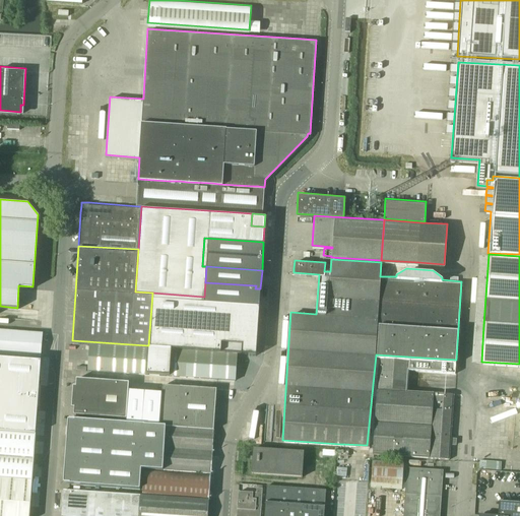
[(205,282),(204,297),(260,300),(260,292),(260,288),(255,288),(256,285),(205,282)]
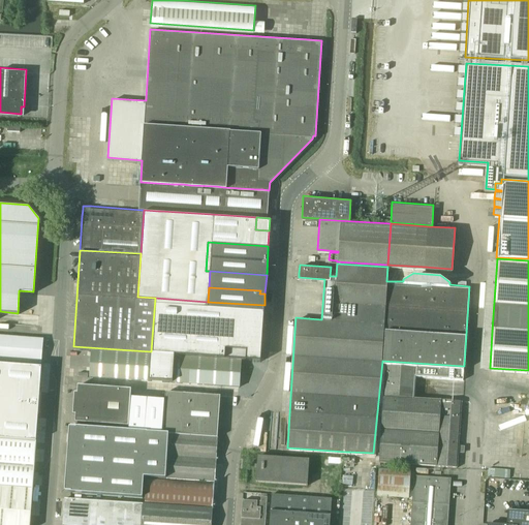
[(155,298),(151,351),(241,357),(260,358),(260,357),(263,319),(265,305),(208,302),(155,298)]
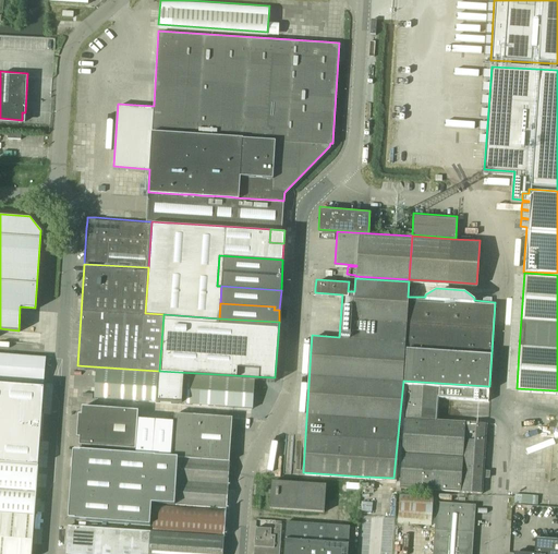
[(0,376),(43,381),(45,354),(0,350),(0,376)]
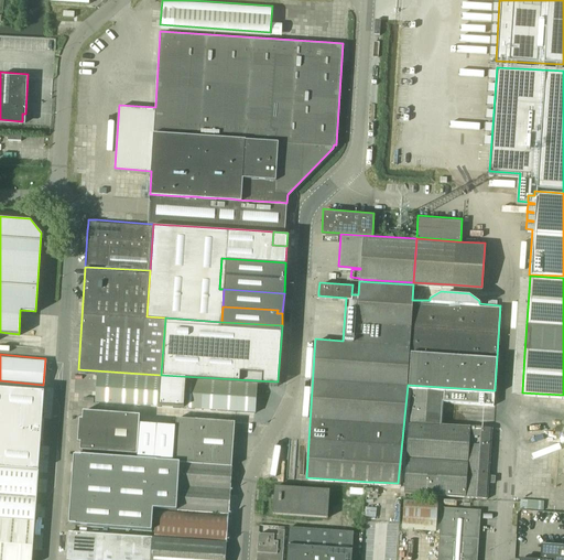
[(97,373),(96,399),(184,405),(255,409),(257,383),(186,378),(97,373)]
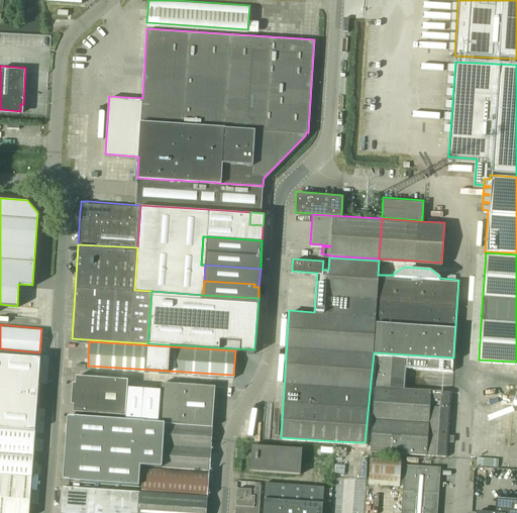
[(0,512),(28,512),(30,500),(31,484),(32,471),(33,458),(34,447),(35,435),(35,429),(37,405),(38,380),(40,356),(0,352),(0,512)]
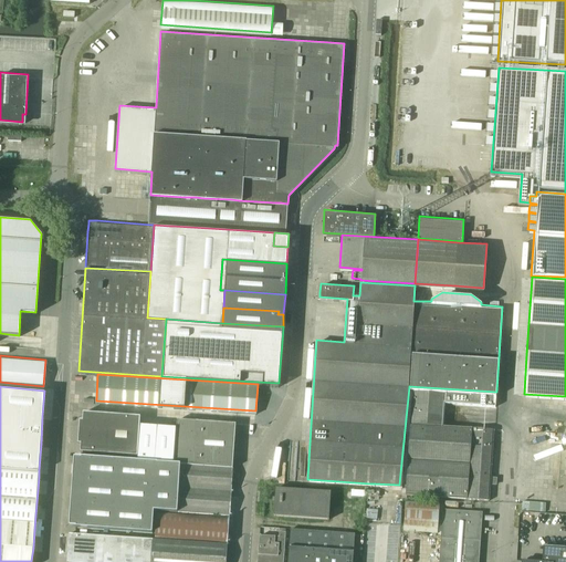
[(409,386),(399,485),(401,485),(406,485),(405,492),(489,498),(489,496),(490,481),(496,482),(496,475),(490,474),(493,427),(443,424),(444,401),(495,404),(496,392),(409,386)]
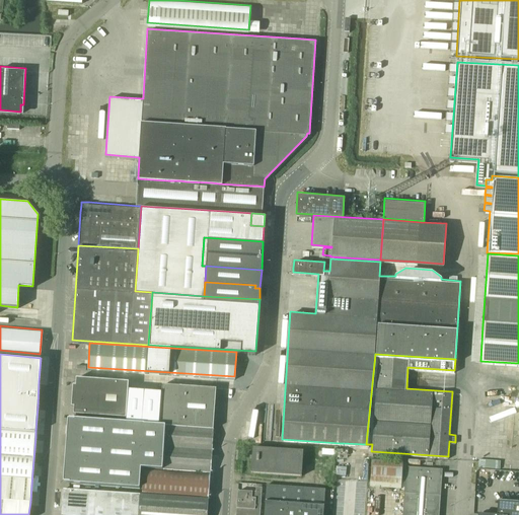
[(72,382),(71,403),(74,403),(73,412),(80,413),(125,416),(128,379),(83,376),(76,376),(75,382),(72,382)]
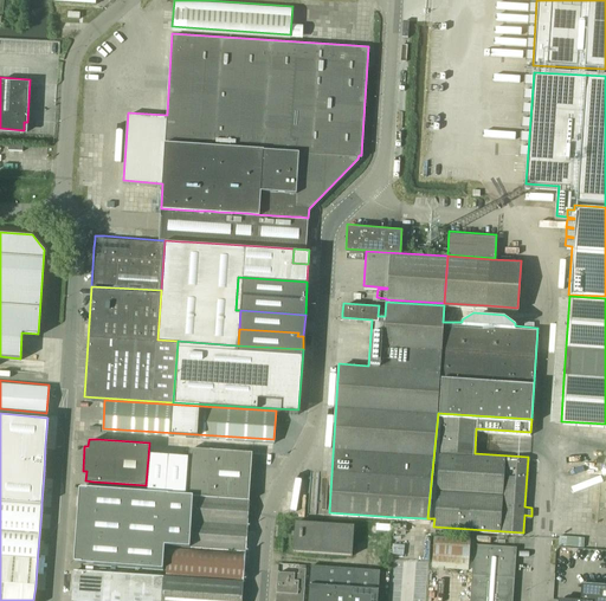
[(169,492),(166,543),(167,543),(245,548),(249,497),(251,451),(189,446),(186,493),(171,492),(169,492)]
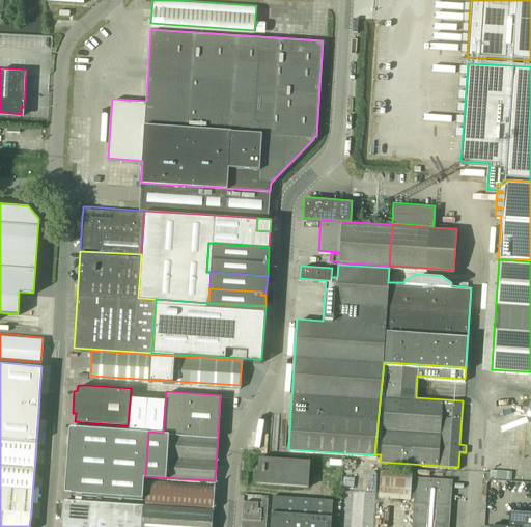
[(70,425),(64,491),(71,492),(142,497),(144,476),(145,476),(148,432),(147,432),(76,425),(70,425)]
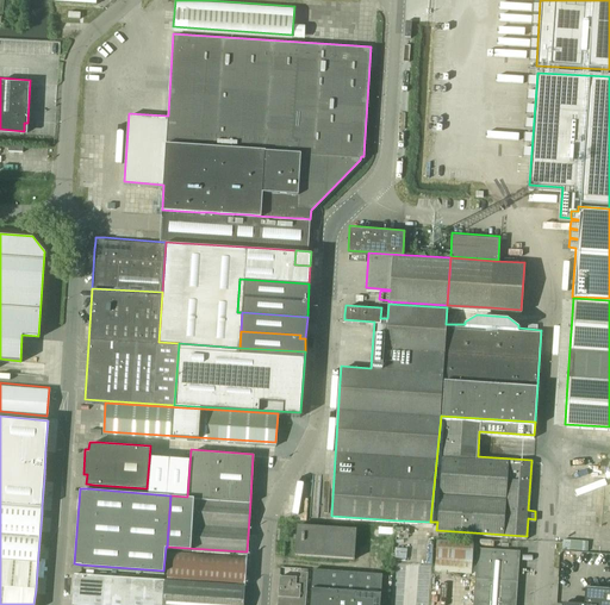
[(354,556),(355,526),(297,523),(294,553),(354,556)]
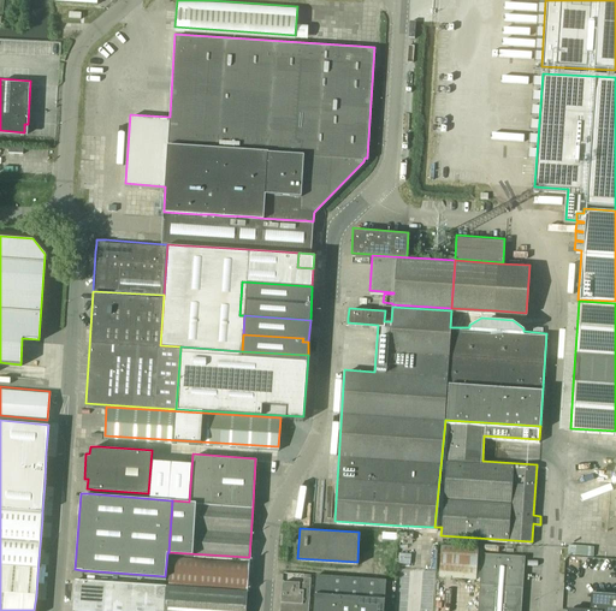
[(440,540),(438,574),(475,576),(478,543),(440,540)]
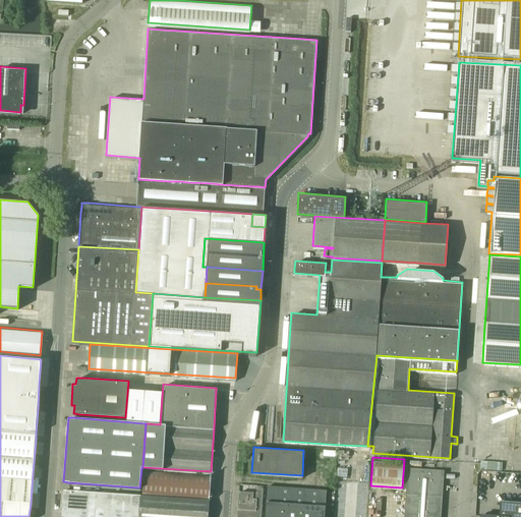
[(409,465),(406,505),(405,516),(439,516),(443,467),(409,465)]
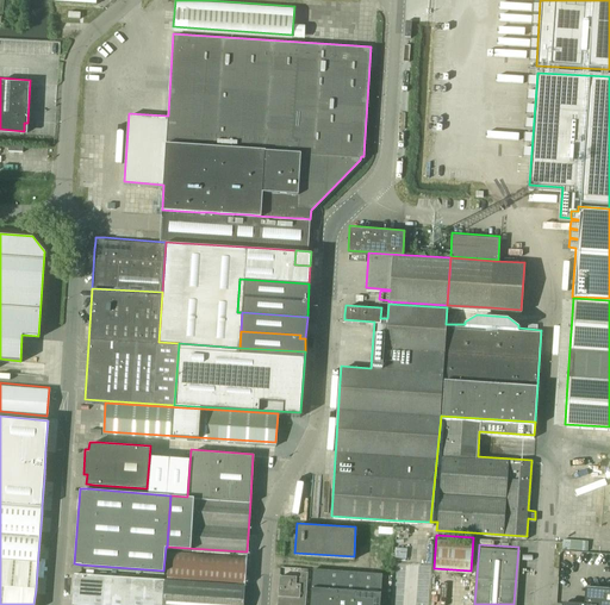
[(168,548),(167,577),(244,581),(244,580),(247,554),(168,548)]
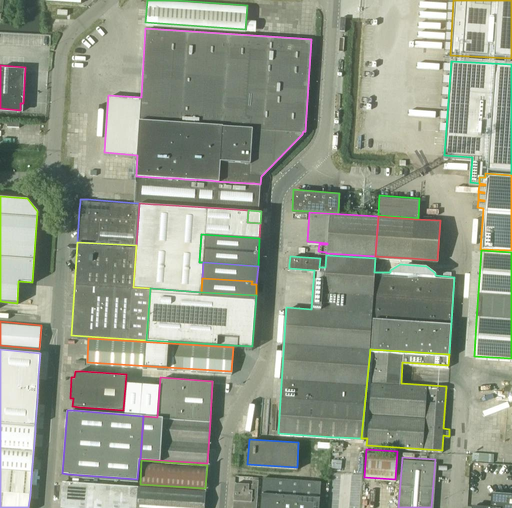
[(262,475),(259,507),(288,507),(291,477),(262,475)]
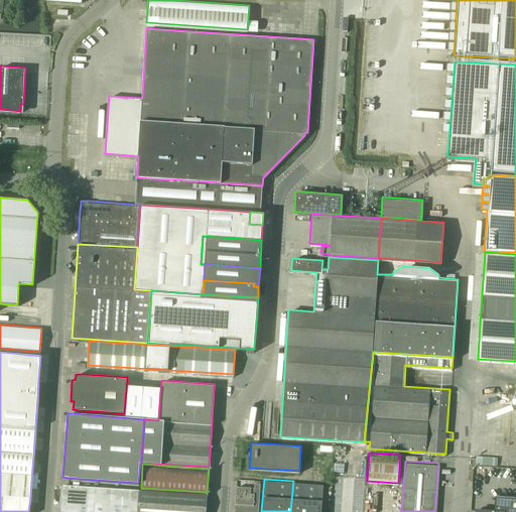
[(257,511),(258,510),(259,488),(260,481),(254,481),(253,485),(250,485),(236,484),(233,511),(257,511)]
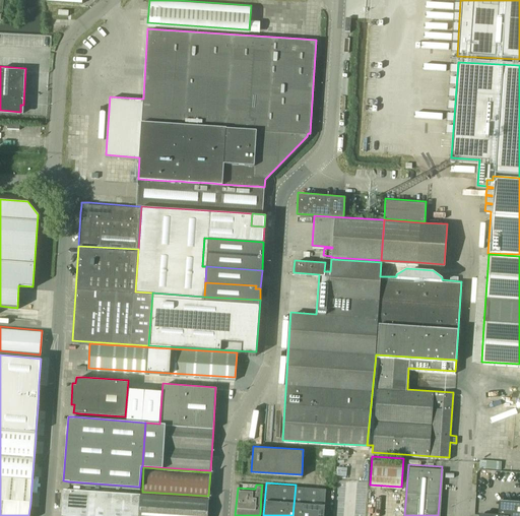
[(296,485),(293,515),(323,515),(325,488),(296,485)]
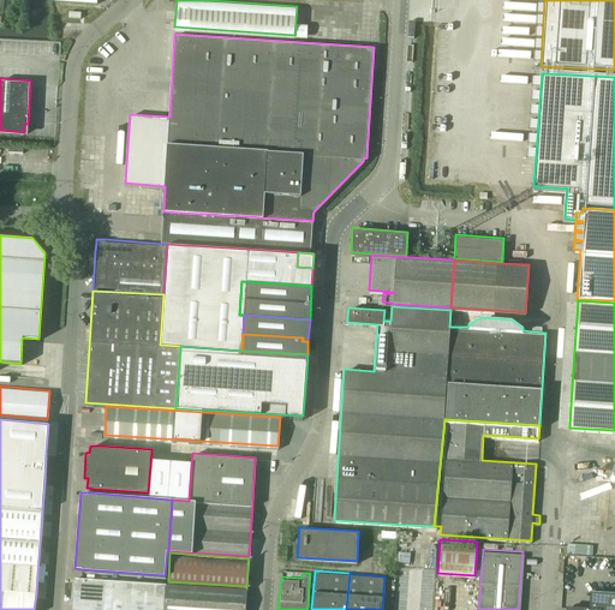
[(75,576),(72,609),(163,609),(165,582),(75,576)]
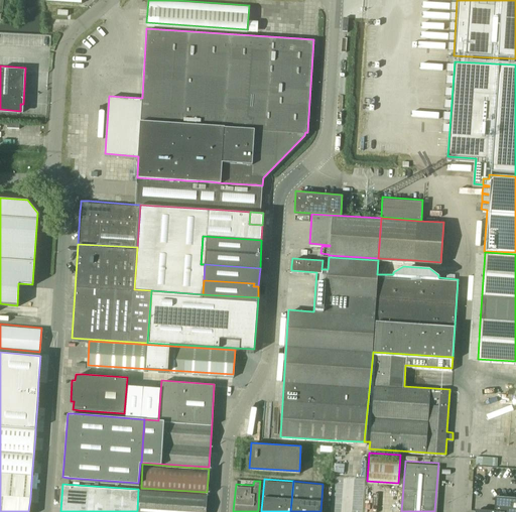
[(138,489),(137,511),(206,511),(207,493),(138,489)]
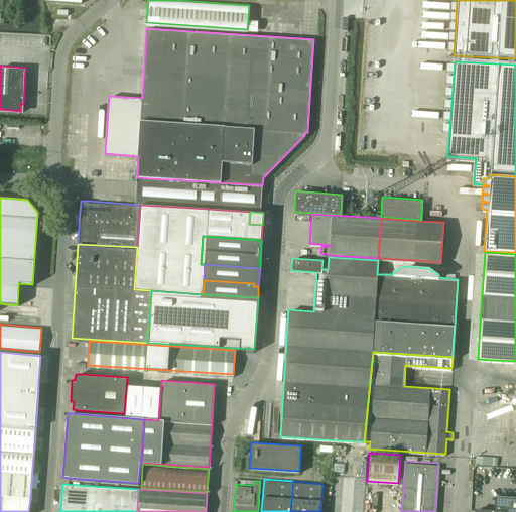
[(515,511),(515,495),(496,494),(495,509),(476,508),(475,511),(515,511)]
